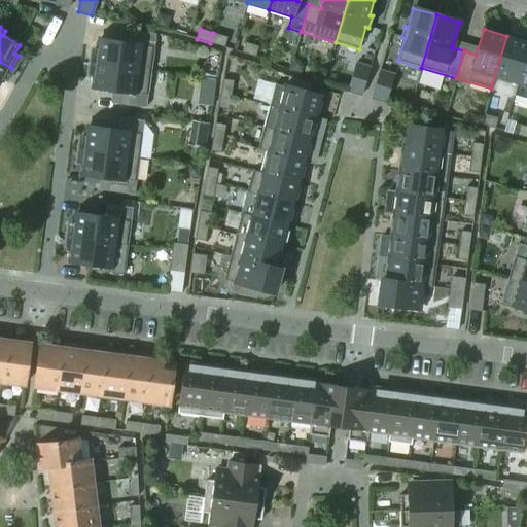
[(150,71),(155,34),(127,31),(125,43),(99,39),(97,49),(93,49),(91,63),(150,71)]
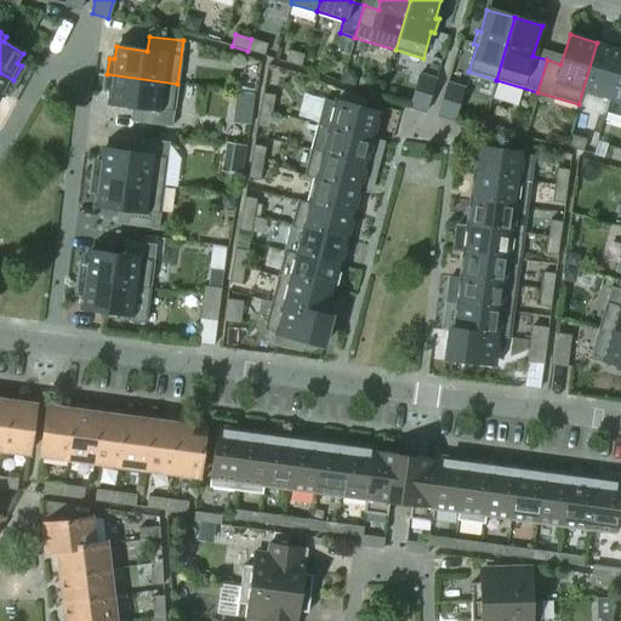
[(263,56),(267,44),(251,39),(248,51),(263,56)]
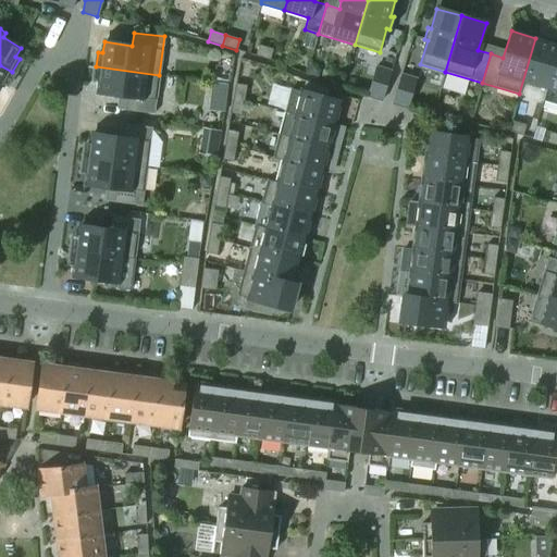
[(546,89),(556,52),(556,44),(535,38),(519,94),(519,95),(523,83),(545,89),(546,89)]
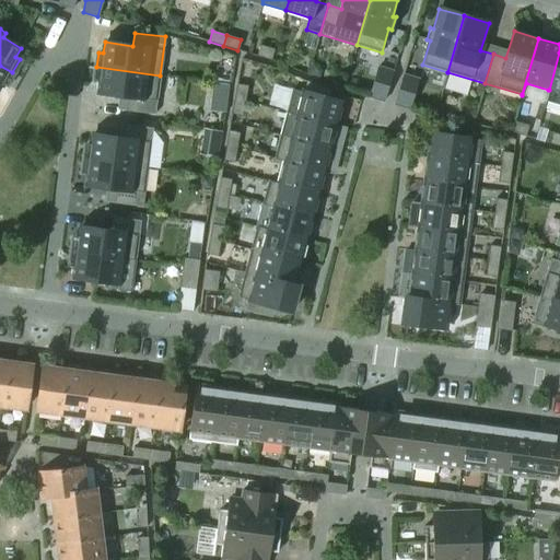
[(271,60),(275,49),(259,45),(256,56),(271,60)]
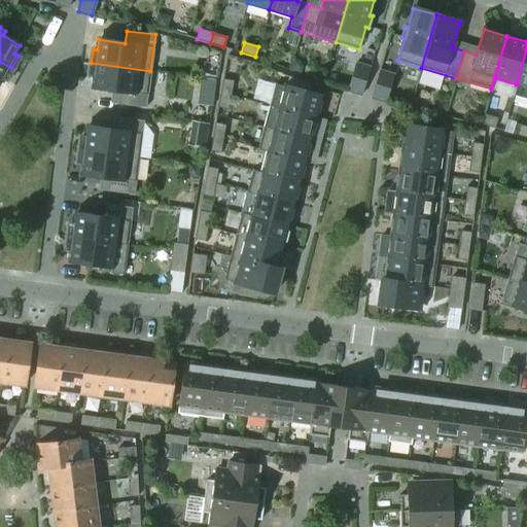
[(526,49),(517,84),(516,84),(513,96),(526,99),(526,49)]
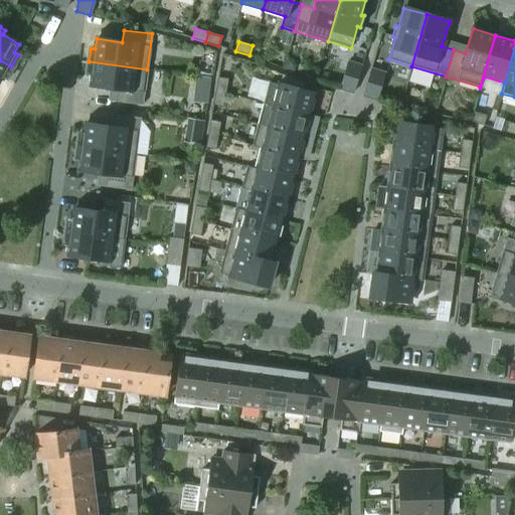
[(11,66),(0,60),(0,78),(1,77),(4,78),(11,66)]
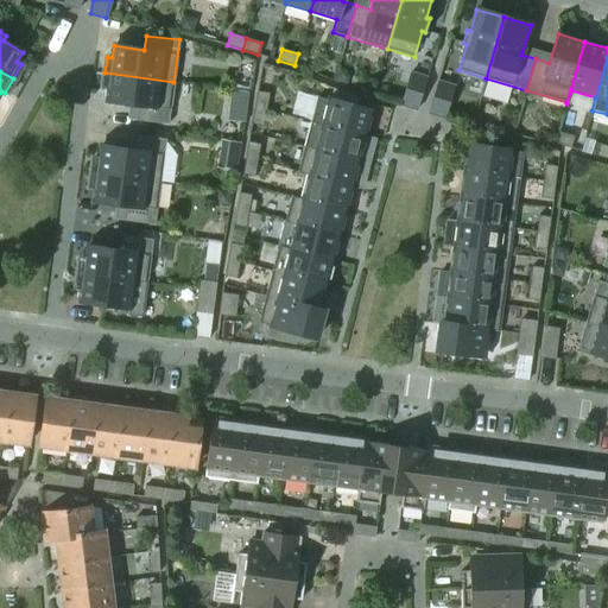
[(168,125),(173,82),(105,73),(103,89),(108,90),(106,101),(137,106),(134,120),(168,125)]
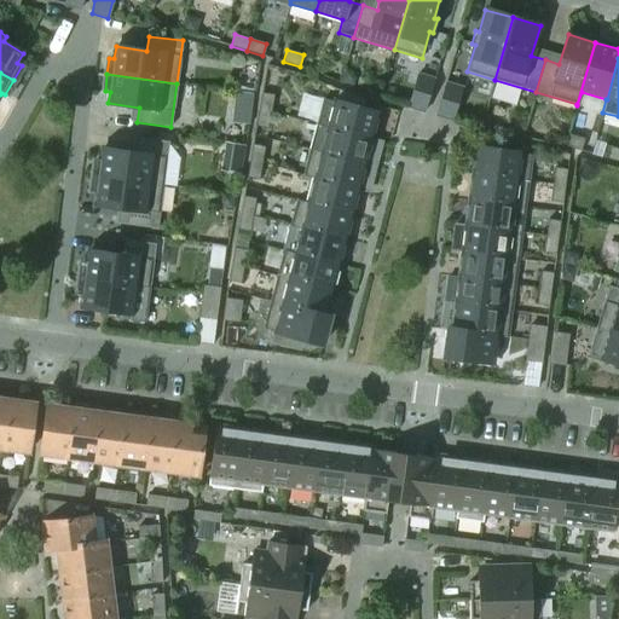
[(424,113),(434,80),(417,75),(408,106),(424,113)]
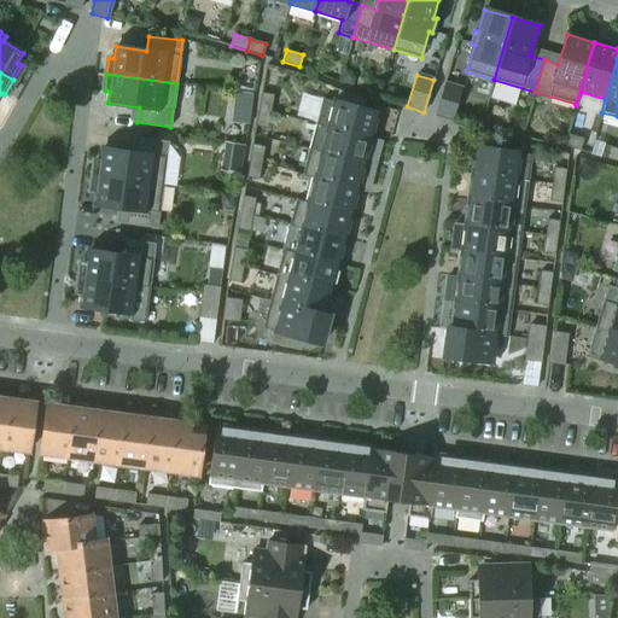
[(452,121),(461,88),(444,83),(435,115),(452,121)]
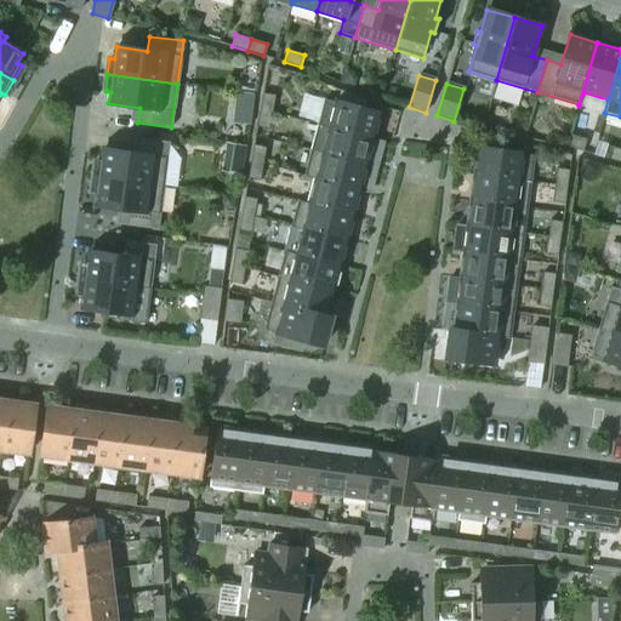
[(260,110),(272,113),(274,96),(262,93),(260,110)]
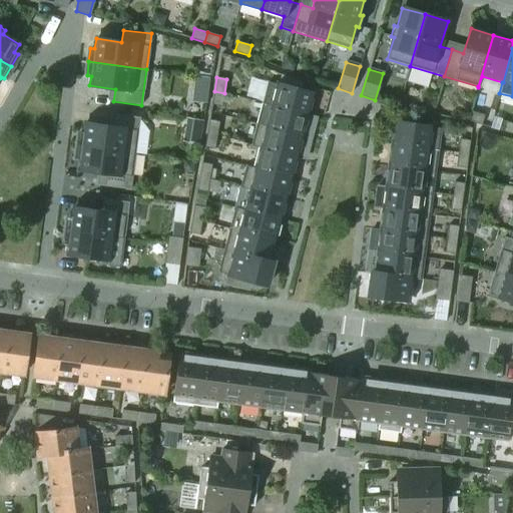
[(316,117),(307,114),(313,93),(268,81),(262,103),(316,117)]
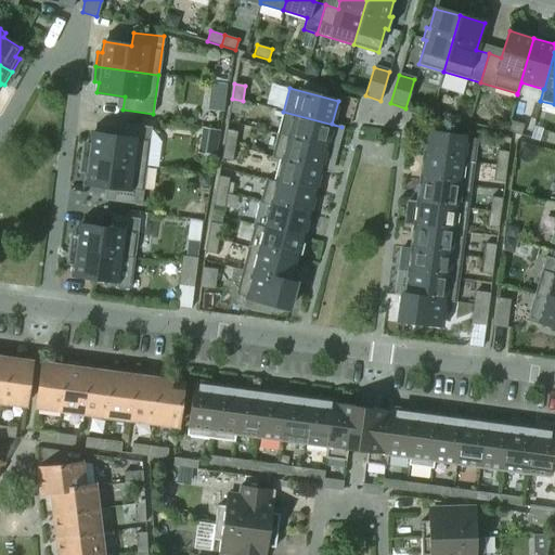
[(229,114),(241,115),(243,101),(232,99),(229,114)]
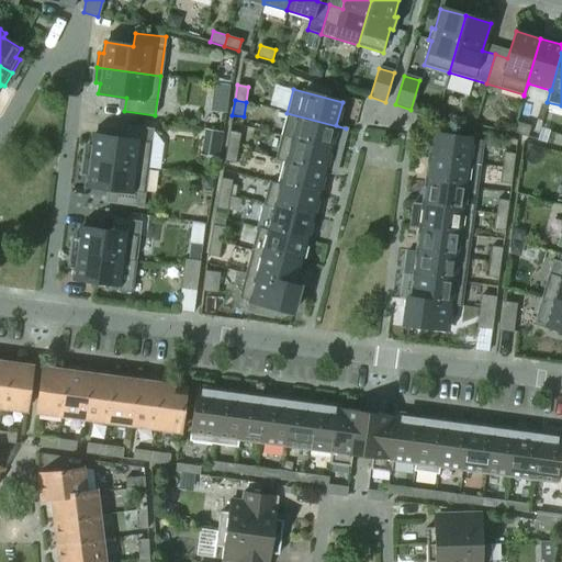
[(333,139),(341,143),(346,128),(287,113),(287,114),(298,116),(292,139),(339,152),(339,150),(330,148),(333,139)]
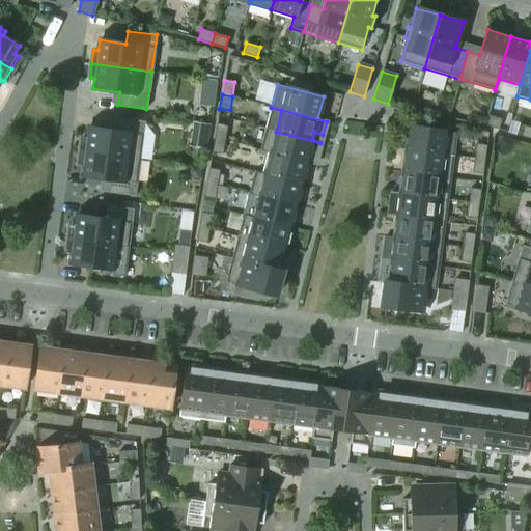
[(498,130),(501,119),(486,115),(483,126),(498,130)]
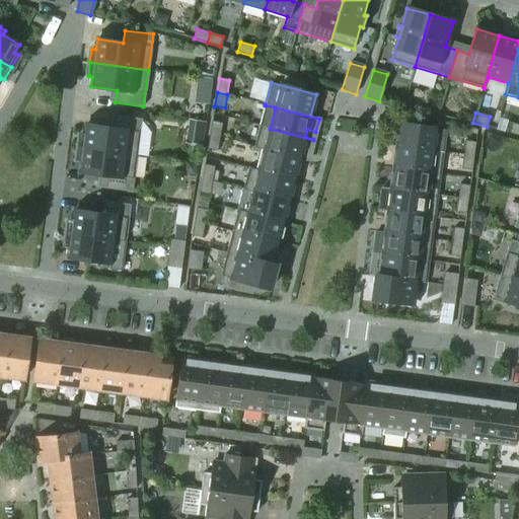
[(137,156),(141,120),(113,116),(112,128),(85,125),(84,135),(80,134),(78,148),(137,156)]
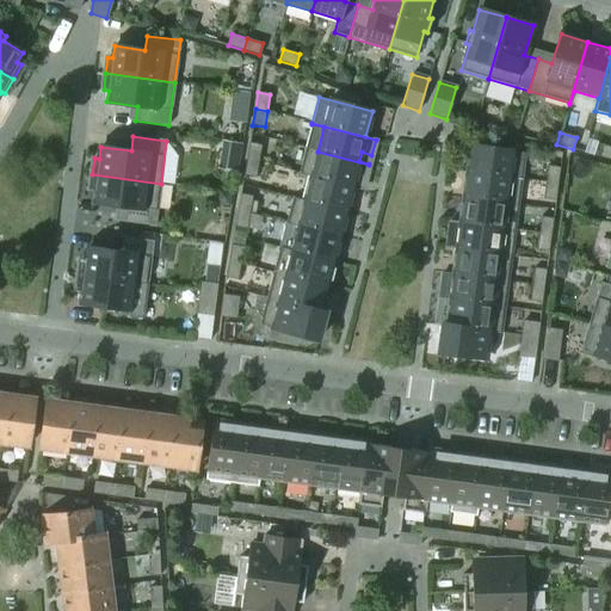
[(246,160),(258,162),(261,144),(250,143),(246,160)]
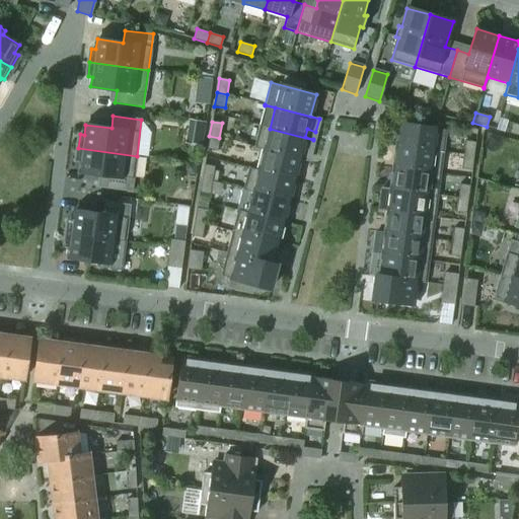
[(517,136),(518,130),(518,125),(507,122),(504,132),(517,136)]
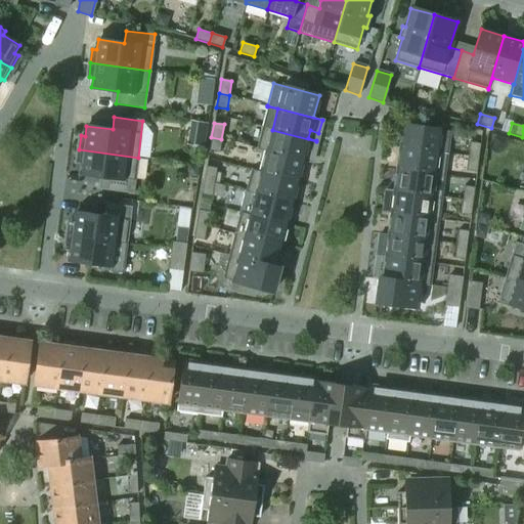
[(447,154),(437,151),(440,129),(403,125),(400,147),(447,154)]
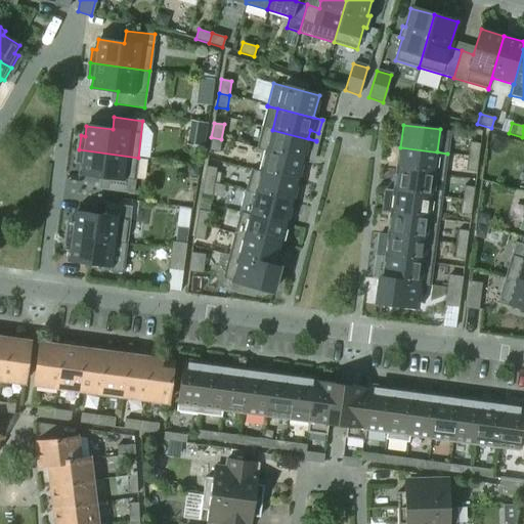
[(304,151),(313,154),(316,141),(272,130),(262,127),(256,148),(267,151),(302,161),(304,151)]
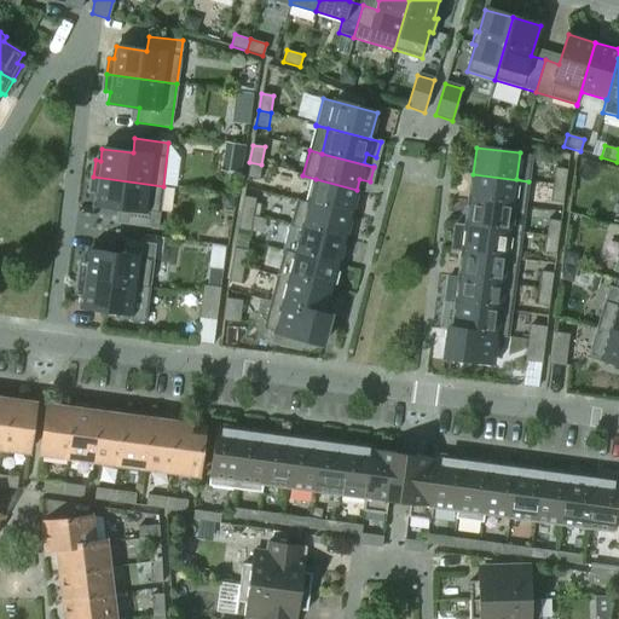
[(247,178),(259,180),(261,165),(249,162),(247,178)]
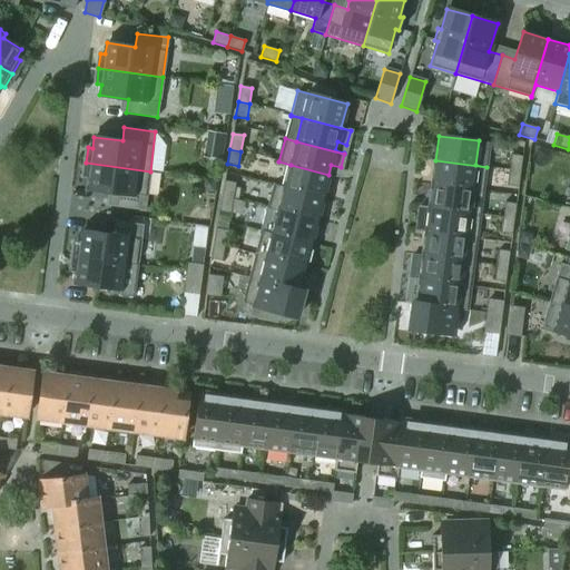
[(509,170),(520,172),(522,156),(511,155),(509,170)]
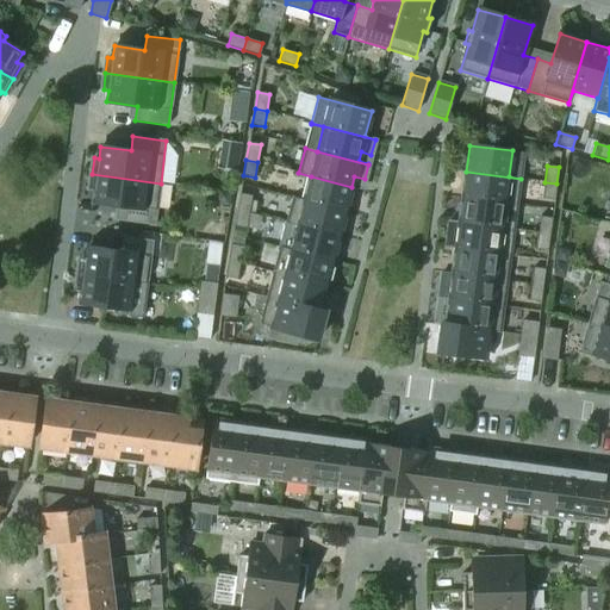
[(462,197),(517,205),(521,179),(466,172),(462,197)]
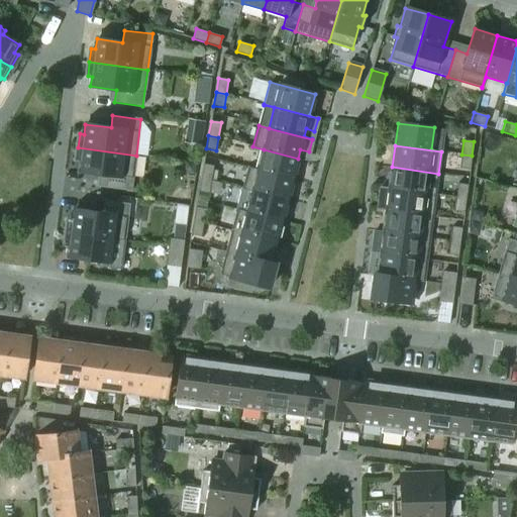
[(131,191),(136,156),(78,147),(76,161),(80,162),(79,172),(105,175),(103,188),(131,191)]
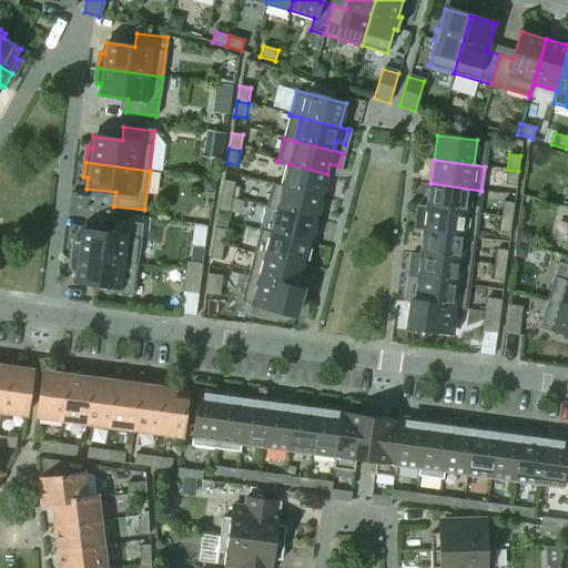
[(272,184),(322,198),(327,174),(290,164),(283,186),(272,183),(272,184)]
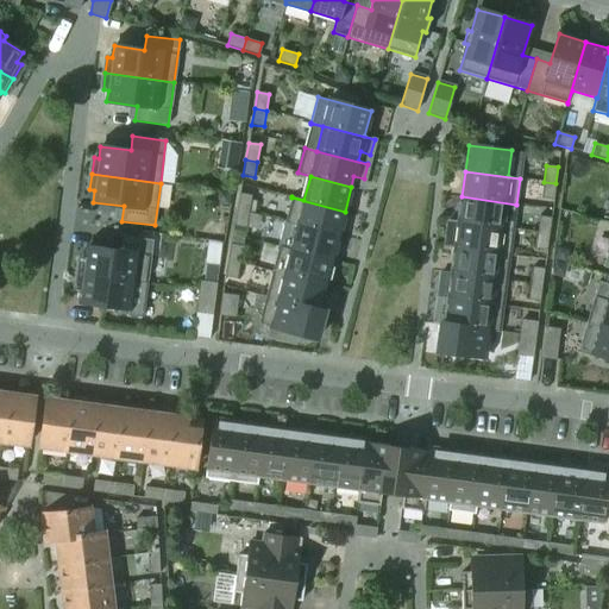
[(541,199),(553,200),(556,183),(544,182),(541,199)]
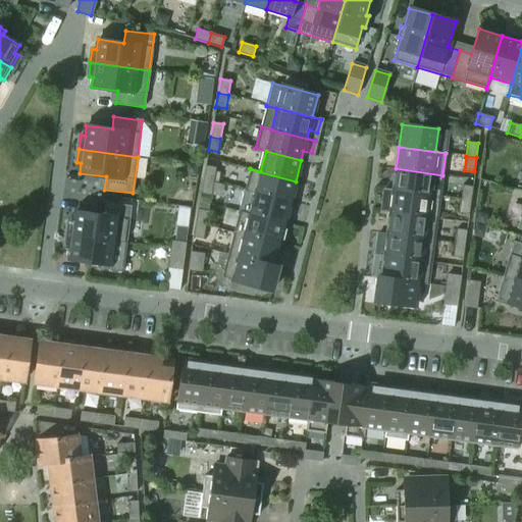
[(202,180),(213,183),(215,167),(205,165),(202,180)]
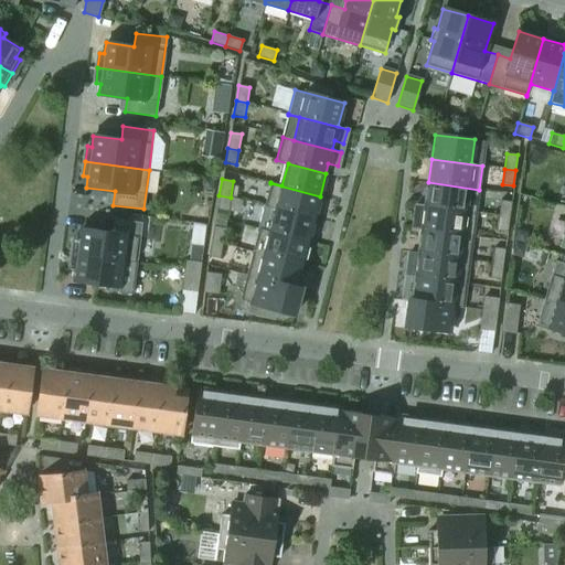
[(416,205),(476,213),(479,190),(428,182),(425,205),(416,204),(416,205)]
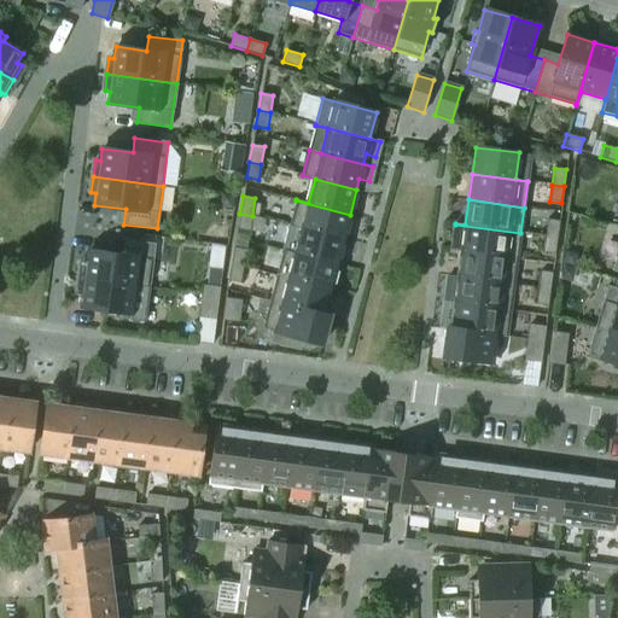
[(290,226),(343,239),(350,215),(296,200),(290,226)]
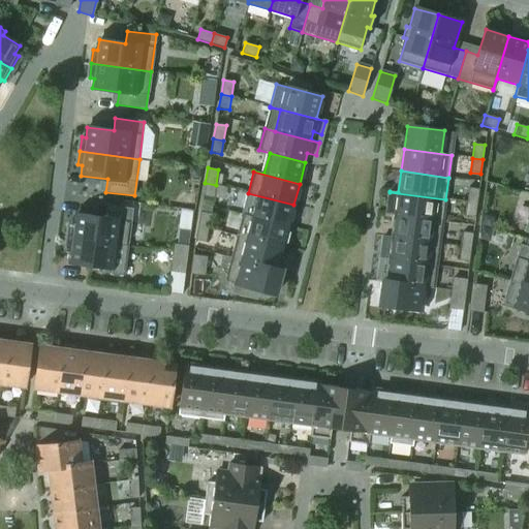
[(203,196),(214,198),(216,185),(205,183),(203,196)]
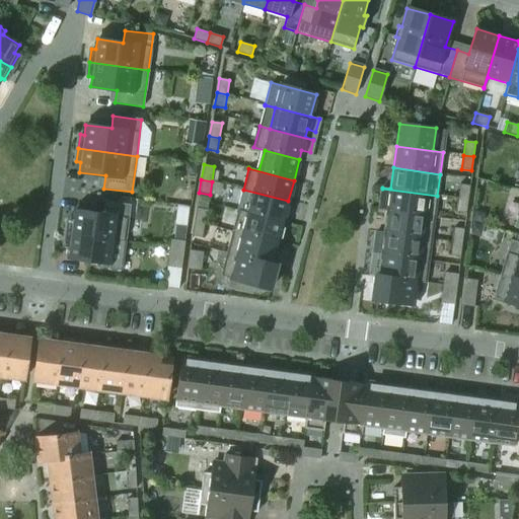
[(457,199),(467,200),(469,186),(459,184),(457,199)]
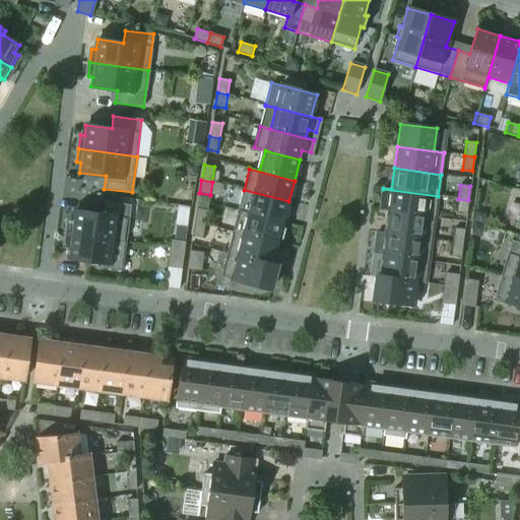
[(389,211),(435,217),(438,196),(383,189),(381,202),(390,203),(389,211)]
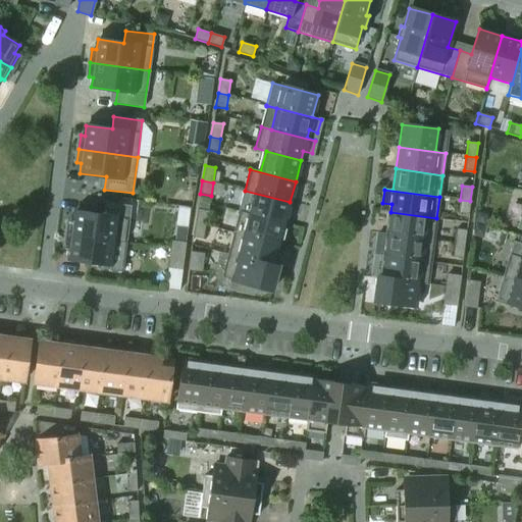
[(239,212),(284,223),(290,202),(245,191),(255,194),(249,214),(239,211),(239,212)]
